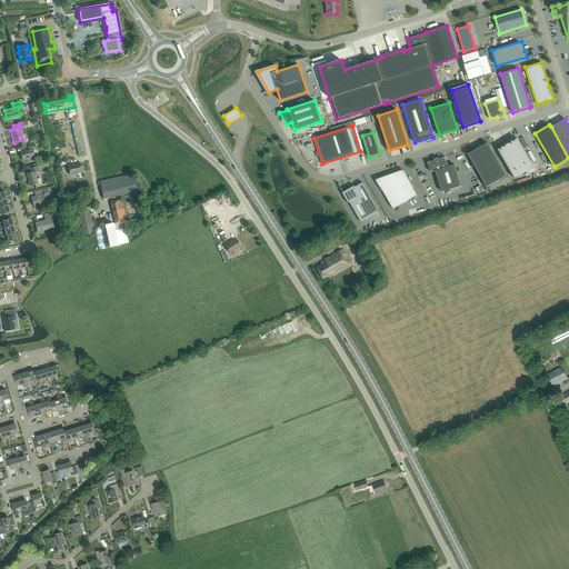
[(535,167),(517,138),(498,149),(515,178),(535,167)]
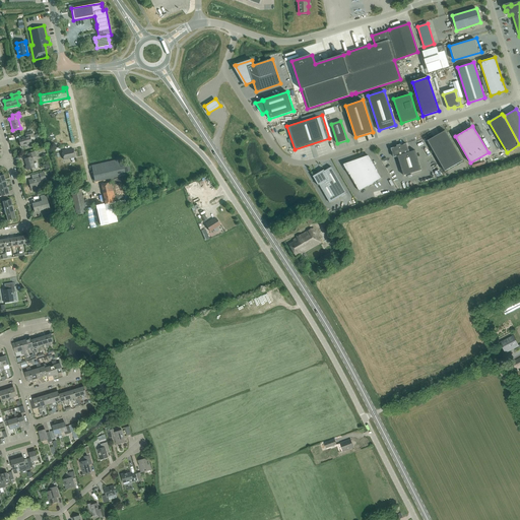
[(462,160),(445,130),(428,140),(444,171),(462,160)]
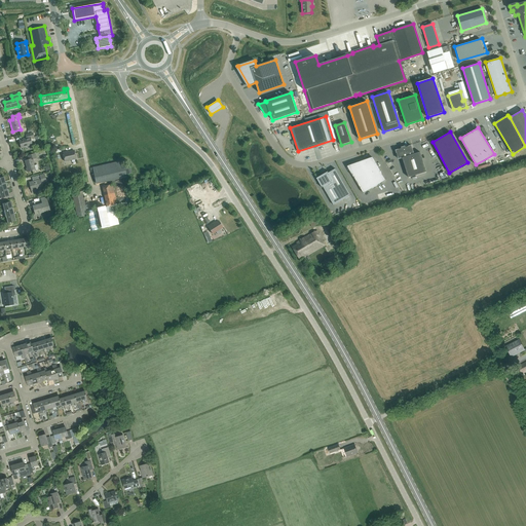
[(26,135),(26,138),(19,140),(21,148),(32,145),(30,138),(34,137),(33,133),(26,135)]
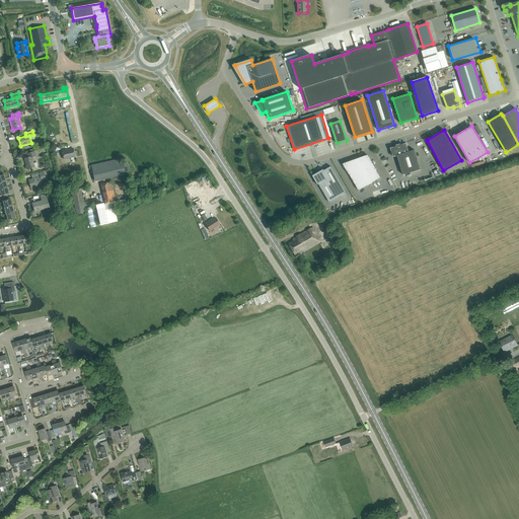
[(421,169),(415,150),(409,152),(405,143),(399,145),(398,144),(396,145),(397,146),(390,148),(393,156),(396,155),(402,175),(421,169)]
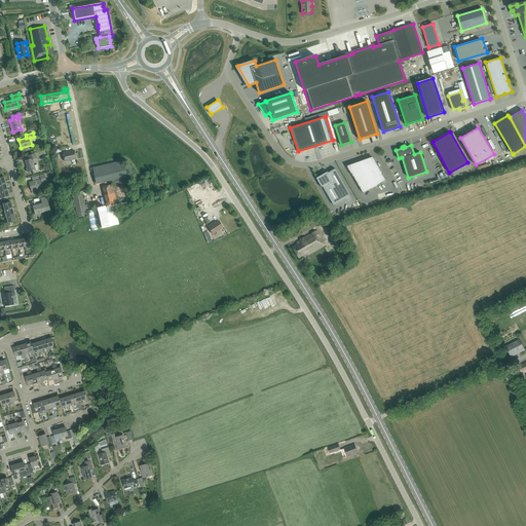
[(67,151),(63,152),(65,161),(76,159),(74,150),(68,152),(67,151)]
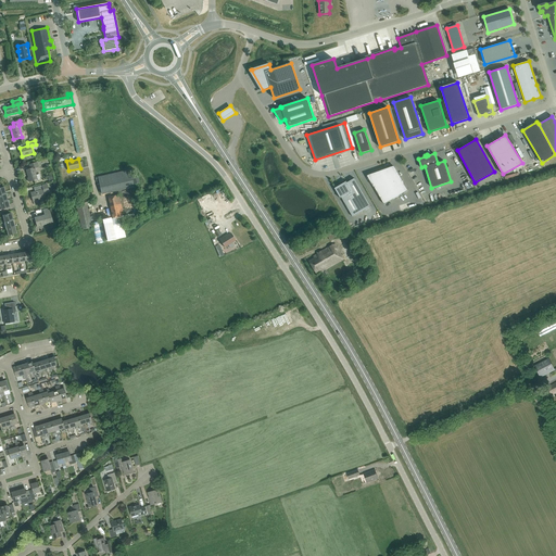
[(35,168),(38,167),(37,162),(29,164),(30,168),(26,169),(28,177),(27,178),(27,181),(28,181),(29,181),(40,178),(39,175),(36,175),(35,173),(36,172),(35,168)]
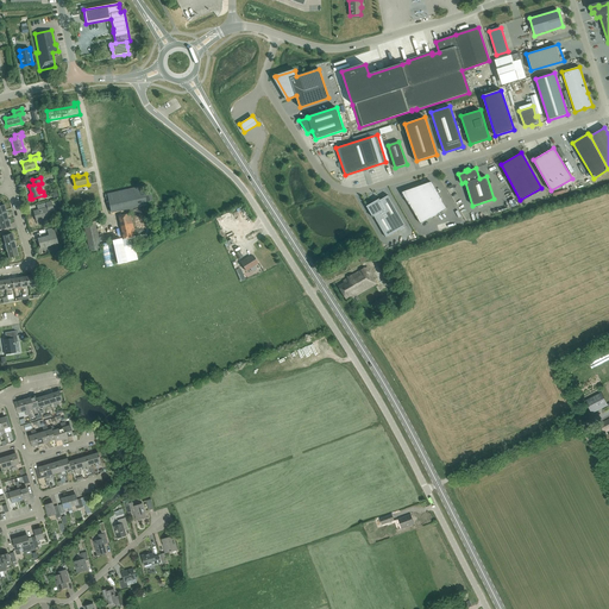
[(421,224),(446,208),(432,181),(402,192),(421,224)]
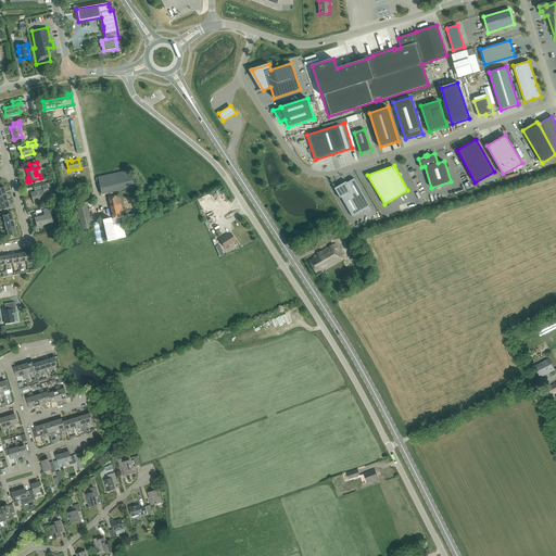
[(98,177),(101,193),(134,186),(129,169),(98,177)]
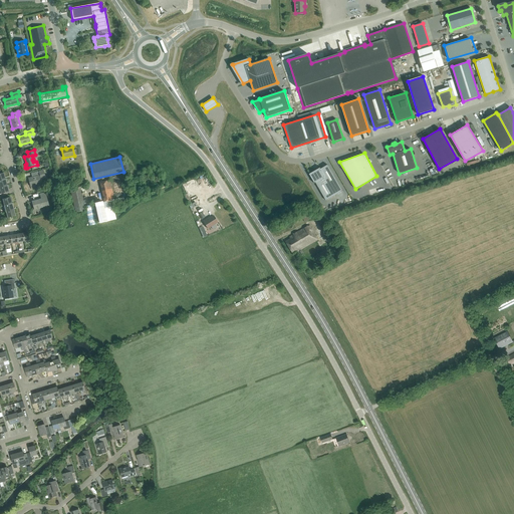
[(320,168),(309,174),(314,183),(315,183),(326,201),(342,191),(327,165),(320,169),(320,168)]
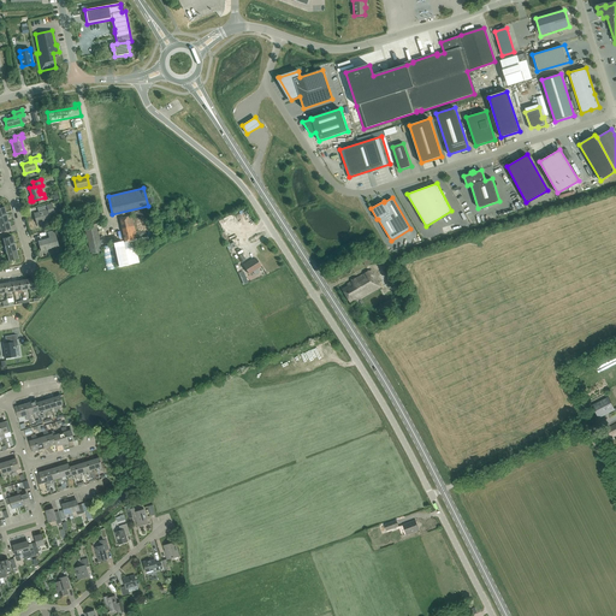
[(36,224),(51,219),(49,214),(54,213),(52,203),(37,207),(39,212),(34,213),(36,224)]
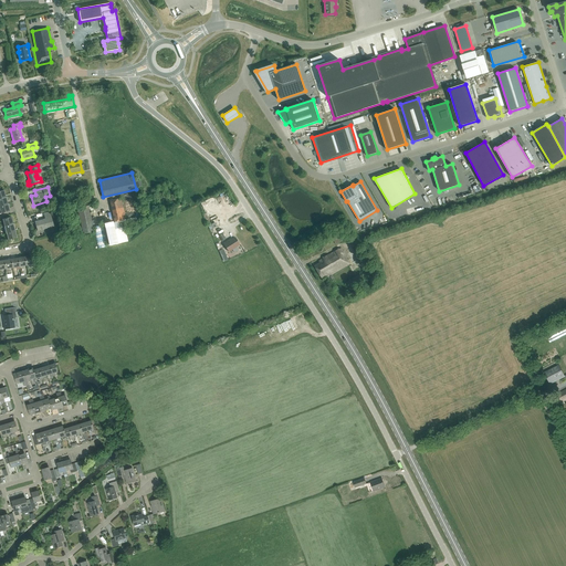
[(136,218),(125,219),(121,198),(109,200),(115,221),(103,224),(104,230),(137,223),(136,218)]
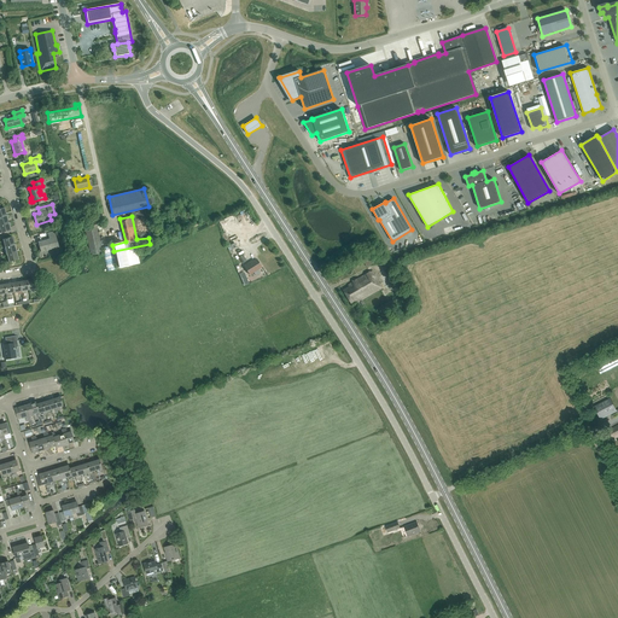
[(9,222),(0,225),(0,228),(1,233),(11,231),(9,222)]
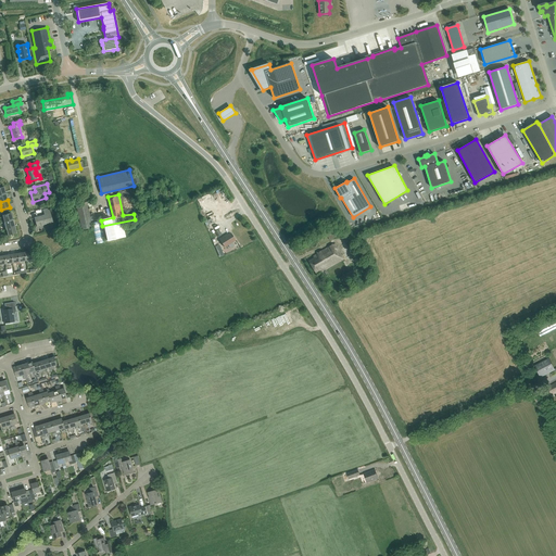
[(88,209),(87,202),(76,204),(80,225),(81,230),(92,228),(91,223),(88,209)]
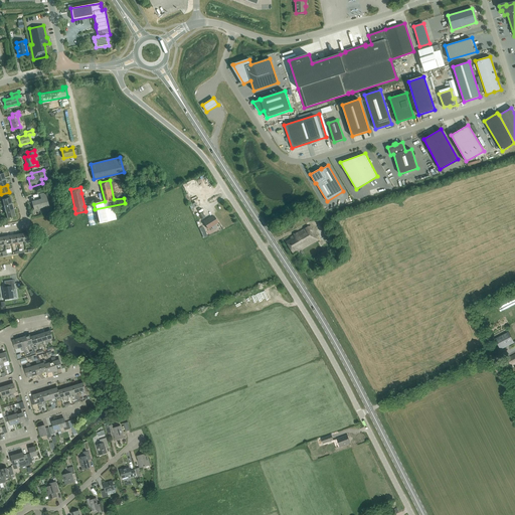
[(32,202),(33,205),(34,209),(48,205),(45,193),(40,195),(41,199),(32,202)]
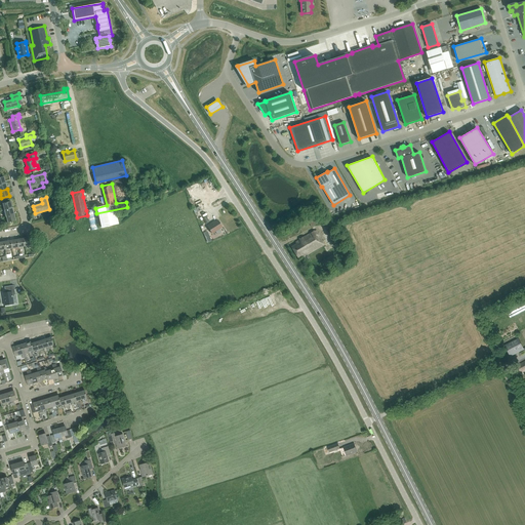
[(3,204),(4,210),(12,208),(10,201),(3,204)]
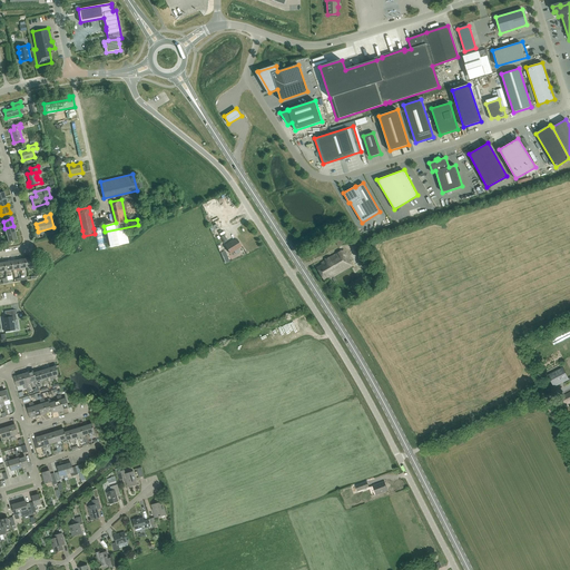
[(5,228),(7,235),(15,233),(13,226),(5,228)]
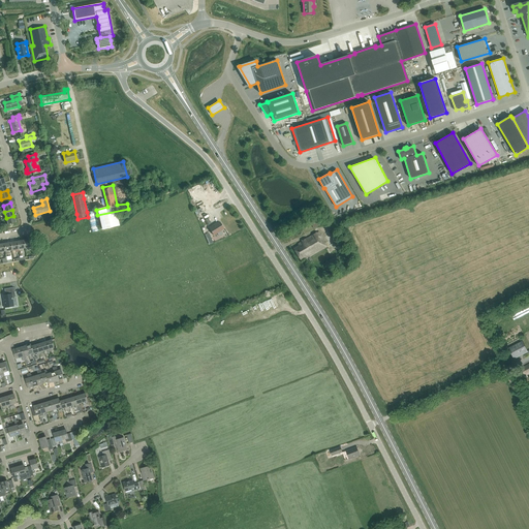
[(16,222),(13,216),(6,218),(8,224),(16,222)]
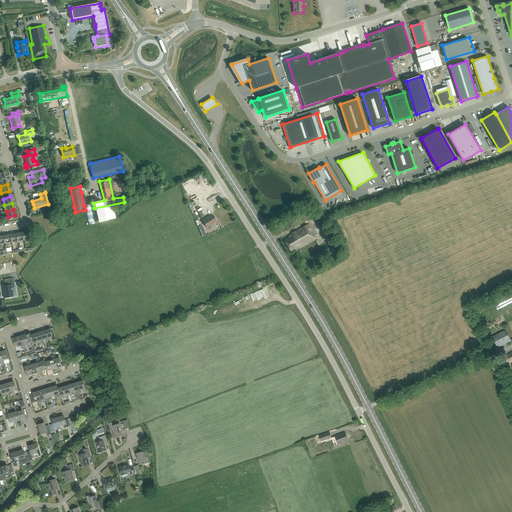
[(306,210),(293,217),(296,221),(302,217),(304,221),(310,218),(306,210)]
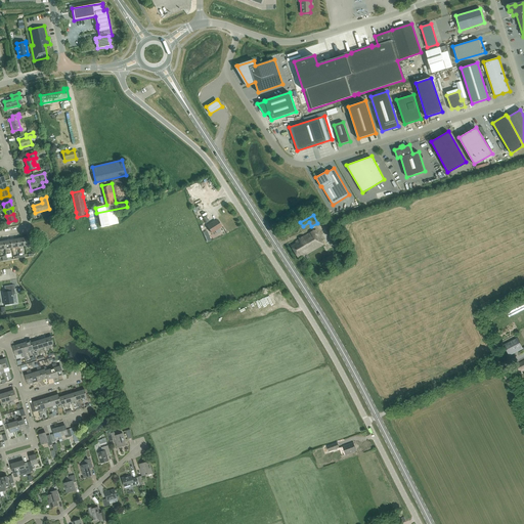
[(218,220),(215,222),(214,220),(210,223),(208,224),(209,227),(212,232),(215,230),(216,233),(218,233),(219,232),(220,230),(218,228),(221,226),(218,220)]
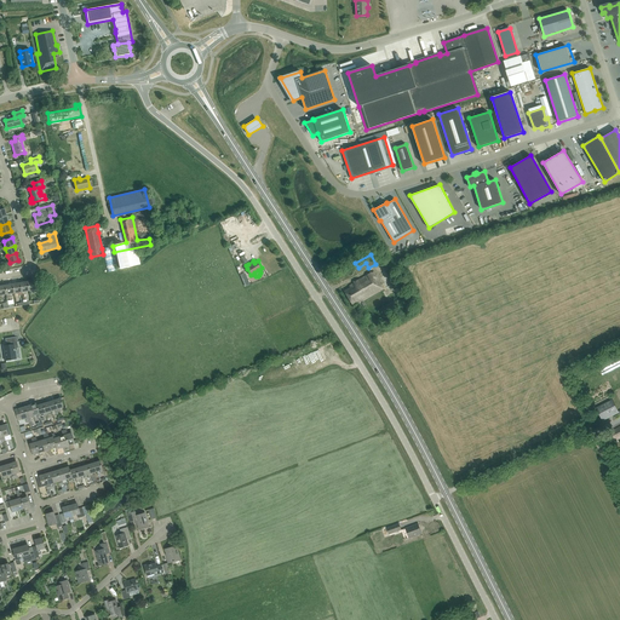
[(344,291),(354,305),(359,302),(360,303),(384,288),(373,271),(350,286),(350,287),(344,291)]
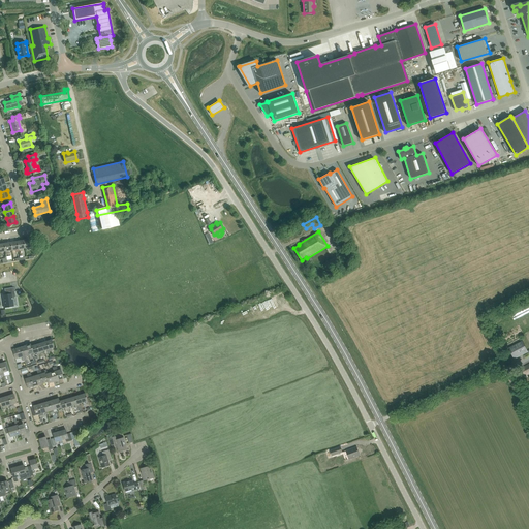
[(327,267),(334,262),(339,260),(337,256),(332,259),(324,263),(327,267)]
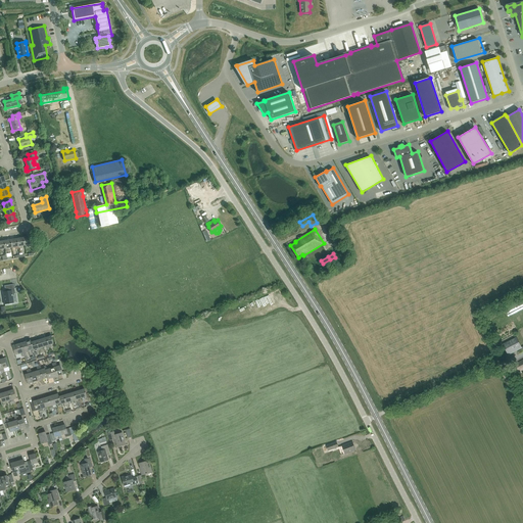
[(15,293),(13,284),(4,285),(5,291),(2,291),(4,303),(13,302),(12,294),(15,293)]
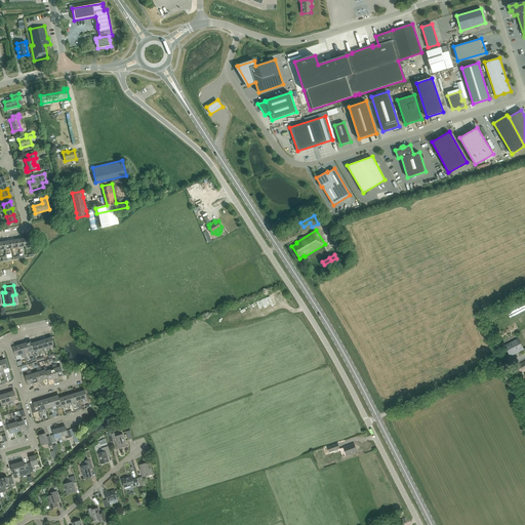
[(31,352),(33,355),(33,358),(35,357),(34,355),(35,355),(34,351),(31,344),(31,341),(26,344),(29,353),(31,352)]
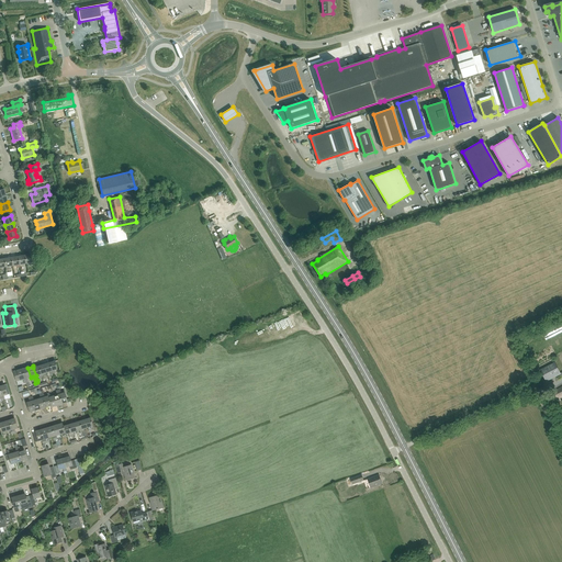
[(38,366),(33,368),(36,375),(38,375),(40,378),(42,377),(38,366)]
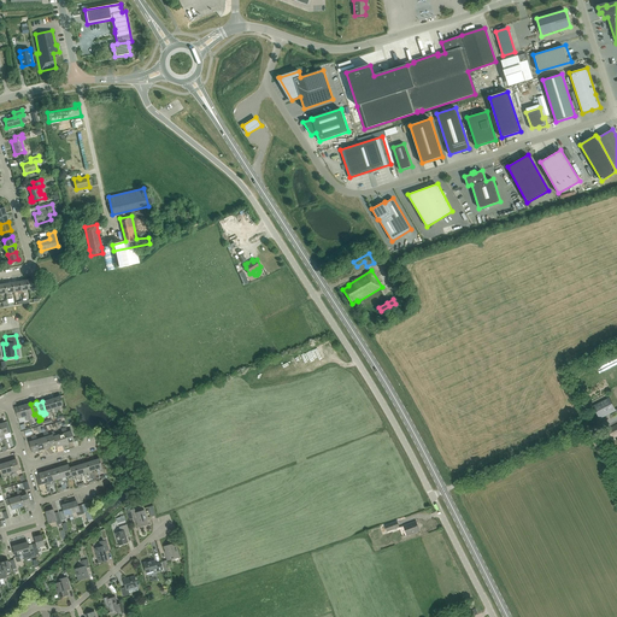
[(604,415),(605,416),(612,412),(611,411),(613,410),(609,401),(605,404),(604,401),(599,404),(600,406),(595,409),(600,417),(604,415)]
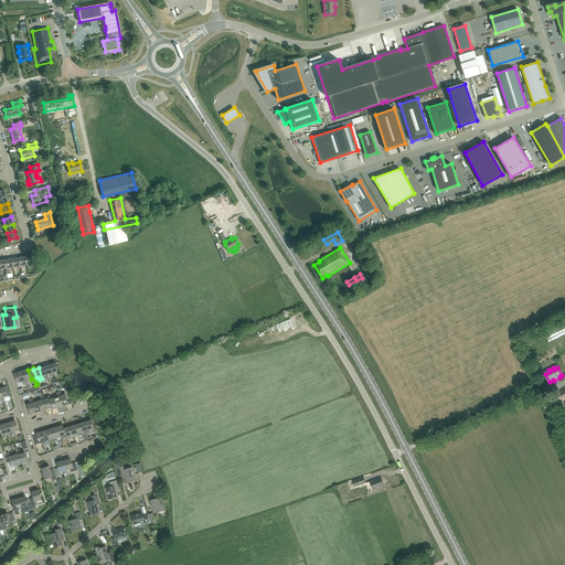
[(27,385),(22,371),(13,374),(16,384),(23,382),(24,385),(27,385)]
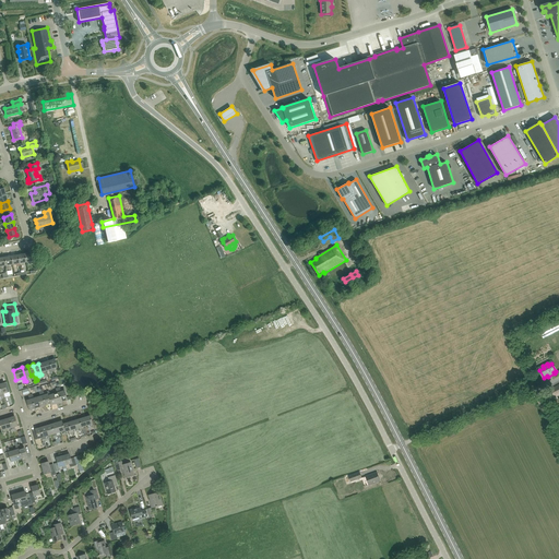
[(60,388),(58,389),(62,402),(68,401),(64,391),(61,392),(60,388)]
